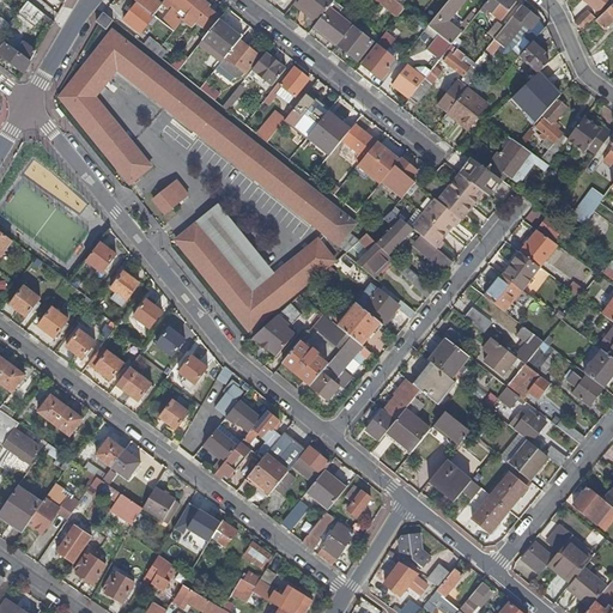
[(133,0),(137,2),(153,17),(173,32),(181,22),(186,16),(198,0),(133,0)]
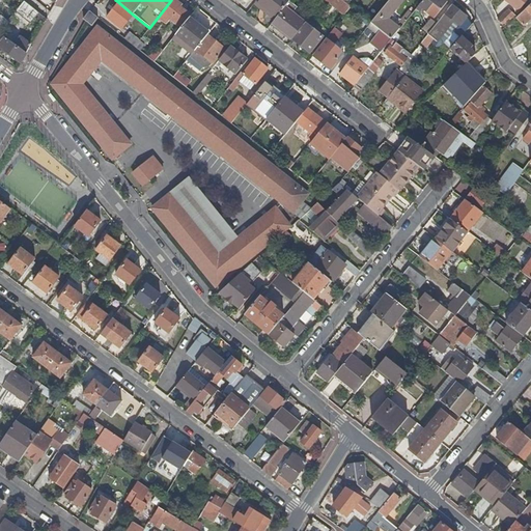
[(171,0),(161,14),(170,20),(180,29),(189,19),(191,17),(179,7),(180,5),(173,0),(171,0)]
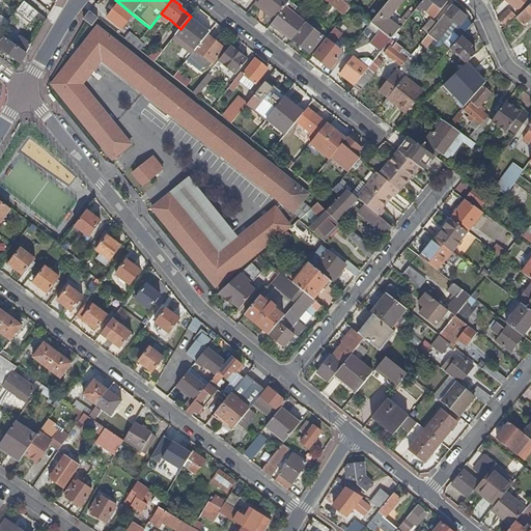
[(262,6),(260,8),(275,20),(285,7),(290,0),(257,0),(256,1),(262,6)]
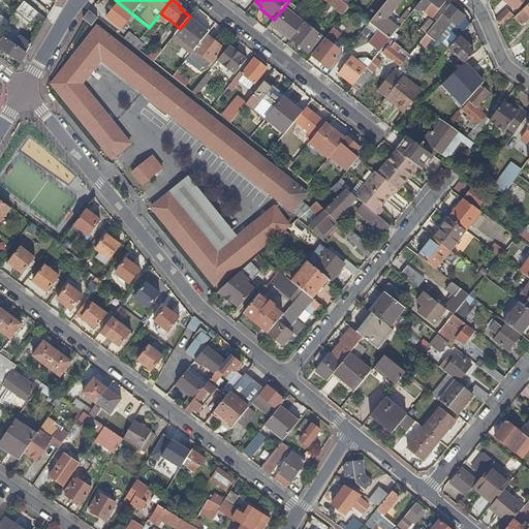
[(324,0),(343,16),(349,7),(341,0),(324,0)]
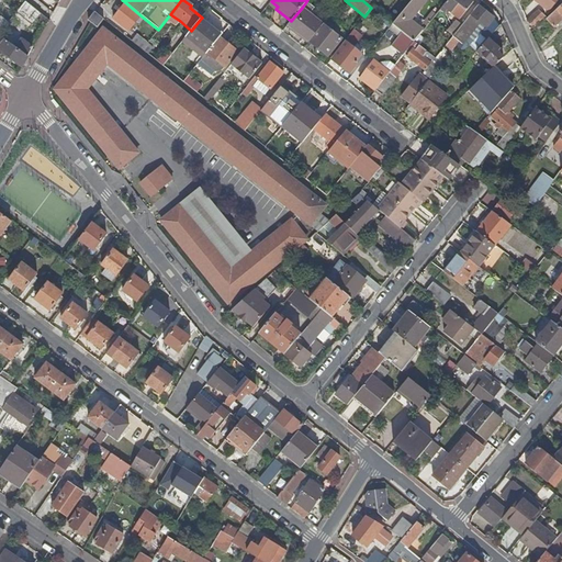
[(424,0),(412,0),(393,24),(403,32),(414,42),(424,31),(413,23),(416,19),(413,15),(424,0)]
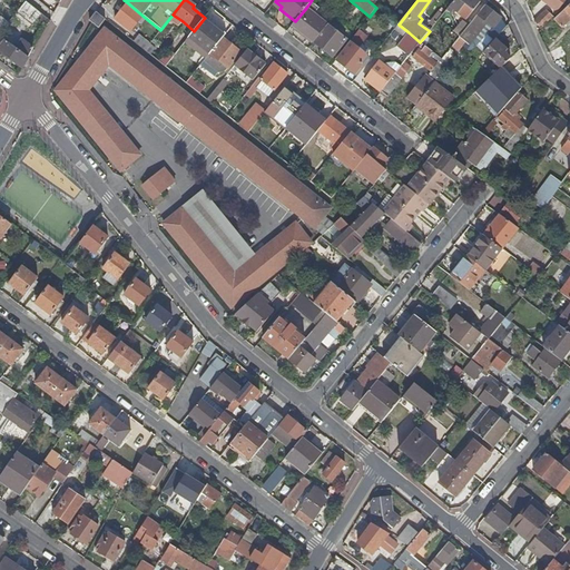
[(454,0),(450,6),(454,10),(467,19),(480,1),(478,0),(454,0)]
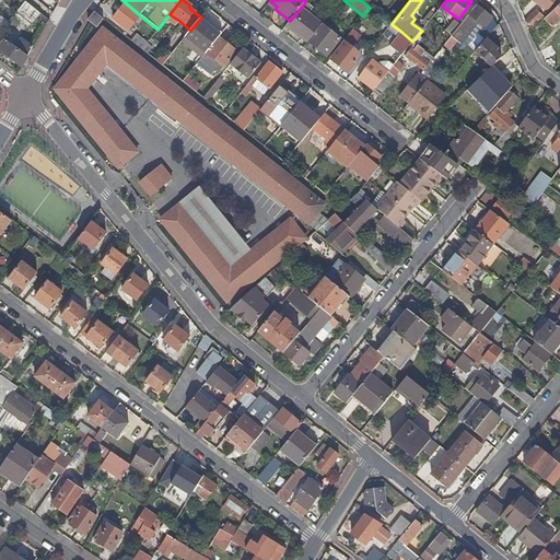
[(545,0),(525,20),(526,23),(533,28),(552,9),(545,0)]
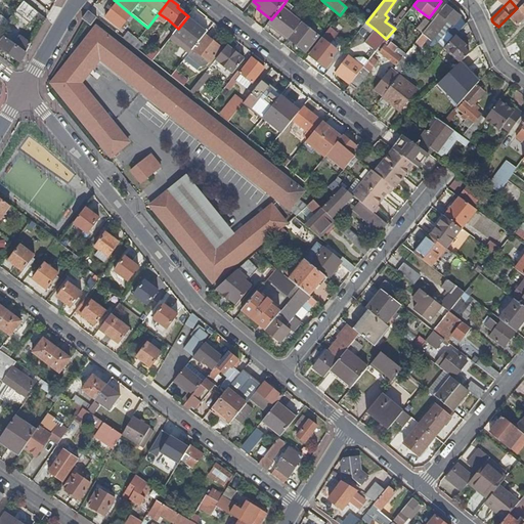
[(30,23),(38,12),(24,1),(14,11),(30,23)]
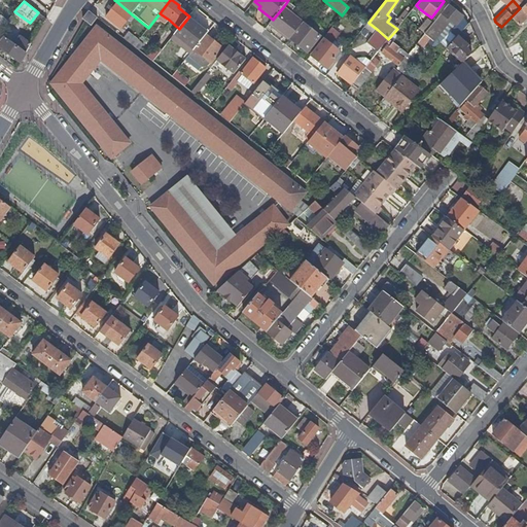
[(120,29),(132,14),(117,2),(106,18),(120,29)]
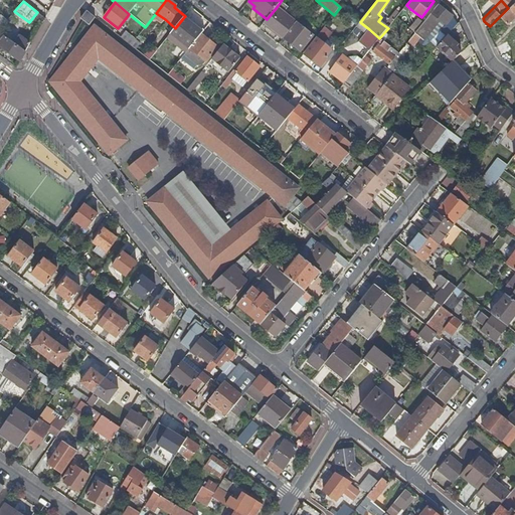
[(514,3),(502,16),(509,23),(514,17),(514,3)]
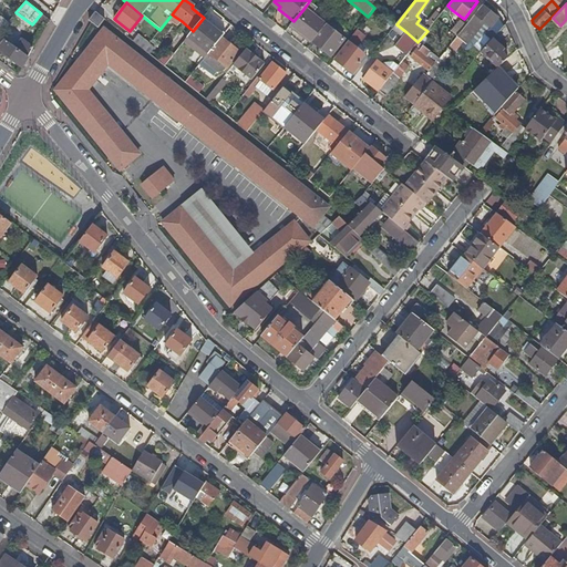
[(498,18),(483,6),(466,26),(457,38),(460,40),(465,33),(468,35),(482,19),(491,27),(498,18)]
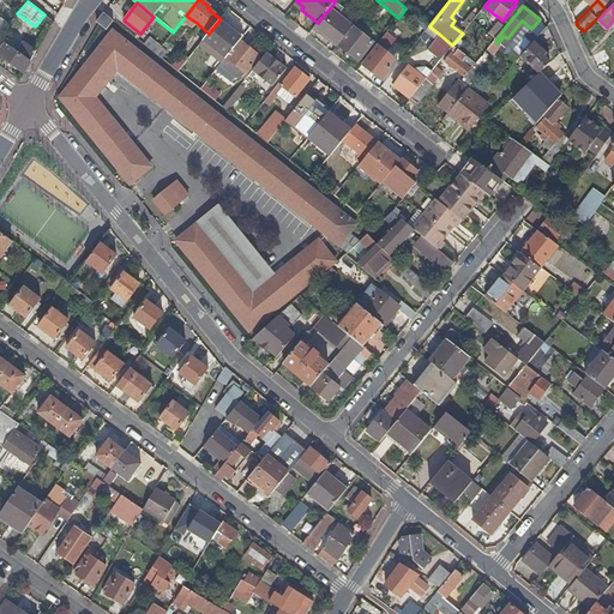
[(314,26),(338,46),(353,26),(330,8),(318,23),(314,26)]
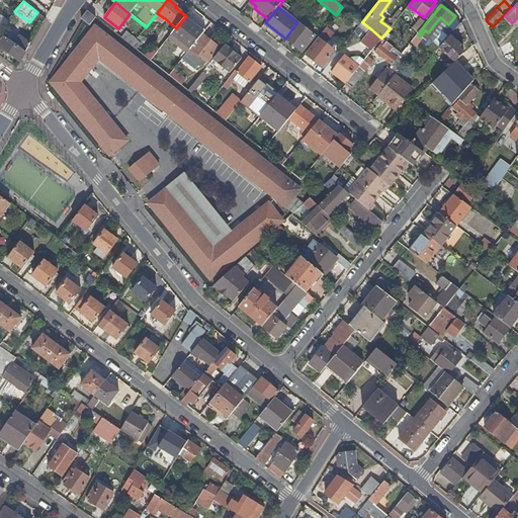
[(89,25),(95,17),(87,11),(80,19),(89,25)]
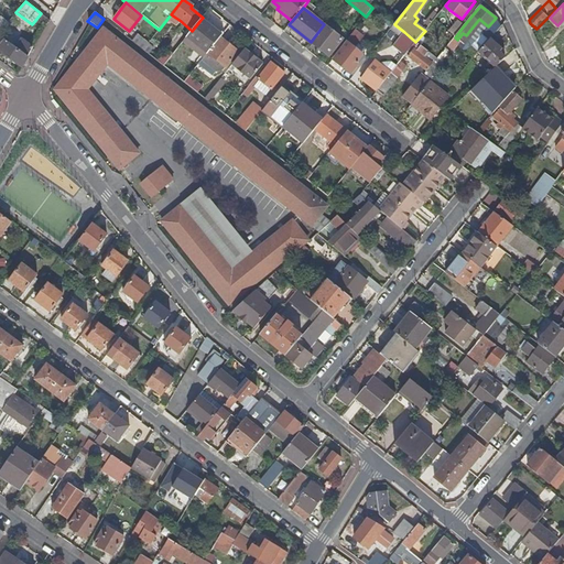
[(175,28),(181,21),(171,14),(166,20),(175,28)]
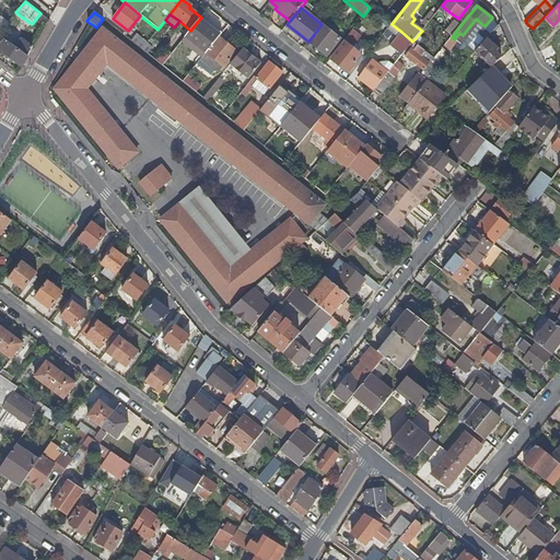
[(185,37),(206,54),(219,37),(220,35),(199,20),(190,31),(185,37)]
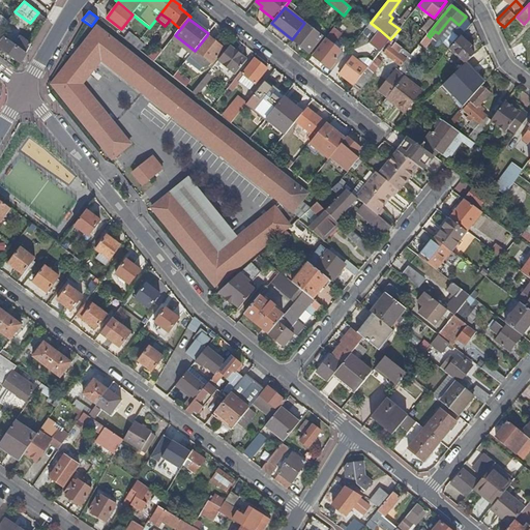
[(421,30),(428,35),(436,24),(430,20),(421,30)]
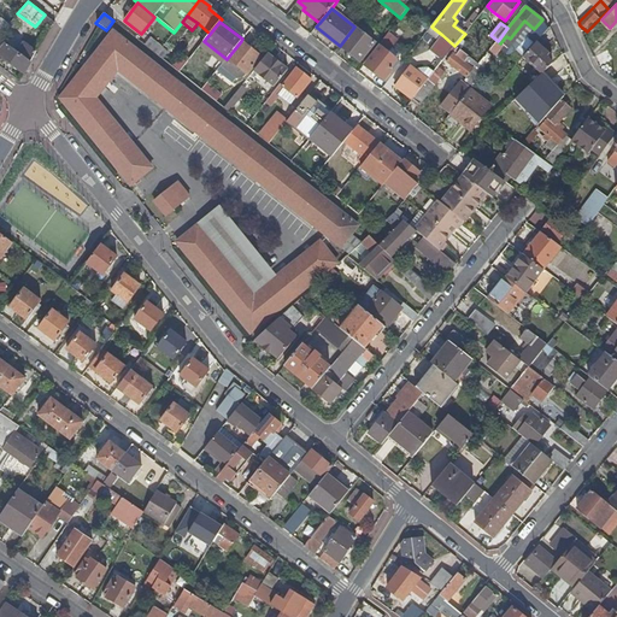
[(375,42),(356,27),(354,27),(340,46),(359,62),(375,42)]
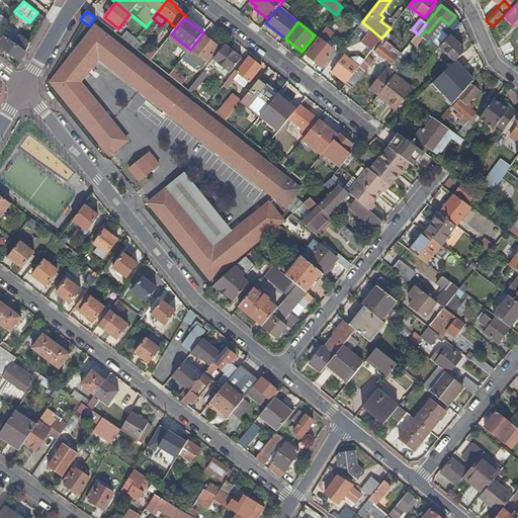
[(285,207),(292,197),(298,189),(94,27),(50,83),(109,156),(126,142),(79,83),(98,60),(285,207)]
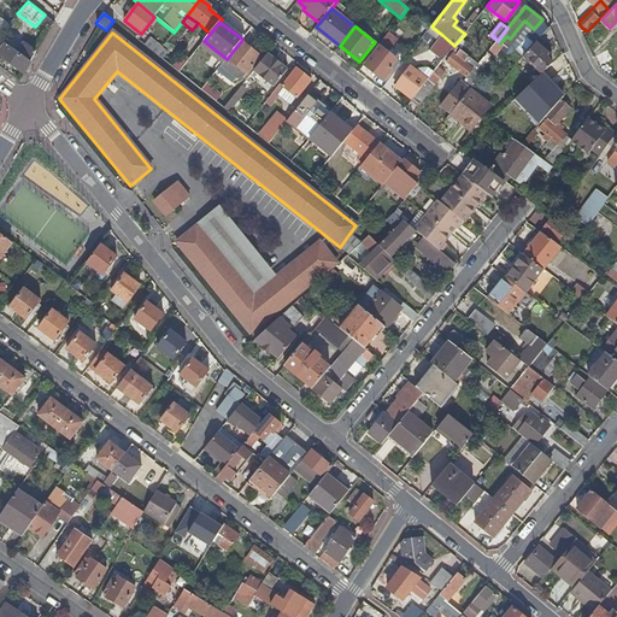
[(399,40),(388,33),(371,54),(372,56),(364,66),(383,81),(392,70),(391,69),(391,68),(389,68),(395,59),(388,53),(399,40)]
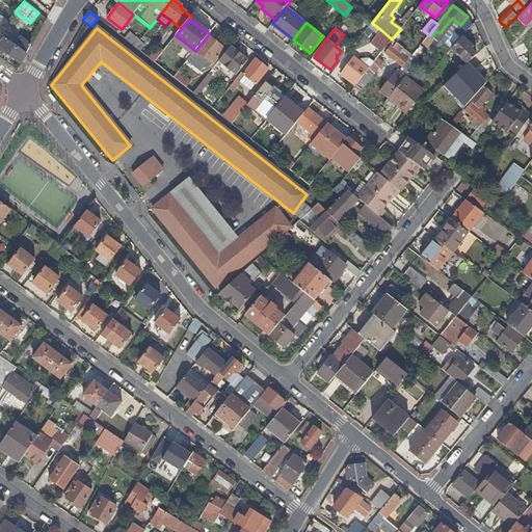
[(371,44),(382,52),(389,45),(392,40),(381,30),(371,44)]
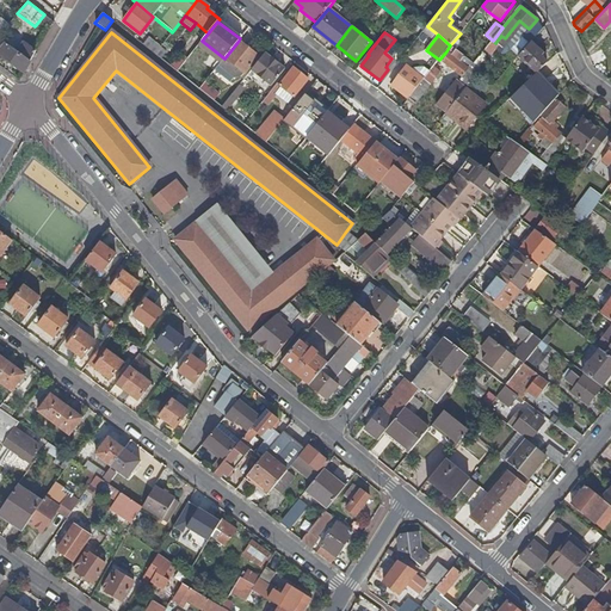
[(518,55),(528,42),(522,36),(511,50),(518,55)]
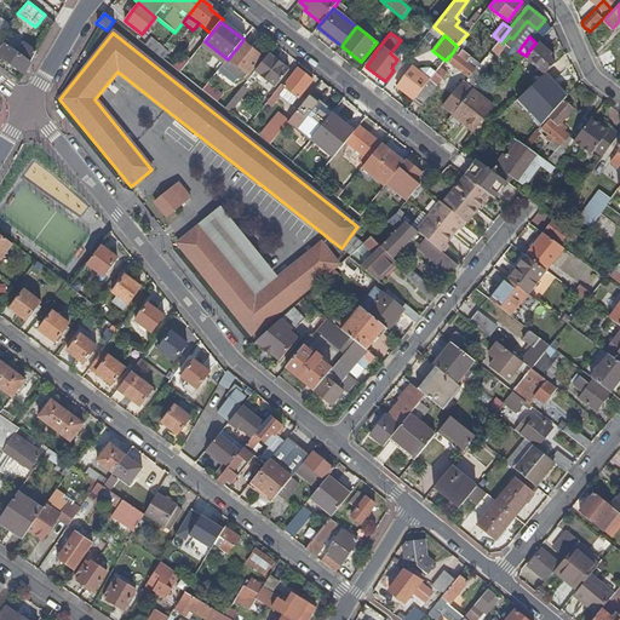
[(144,45),(158,56),(162,49),(150,38),(144,45)]
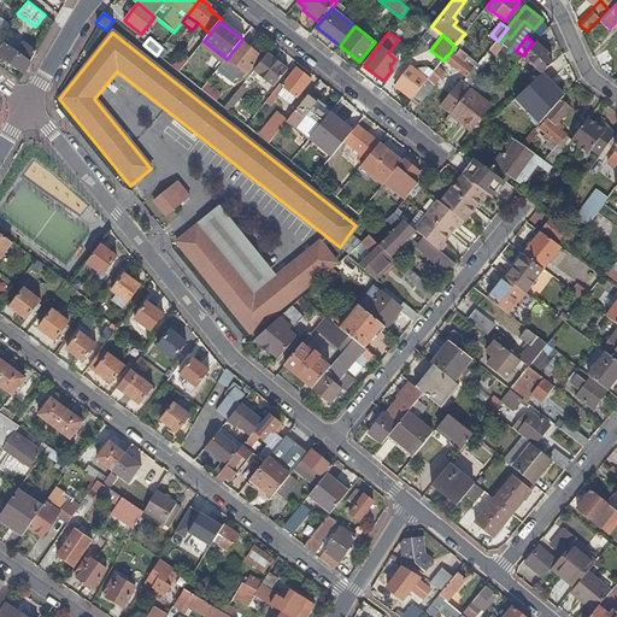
[(0,52),(0,56),(23,74),(35,52),(22,41),(13,52),(6,46),(5,47),(0,52)]
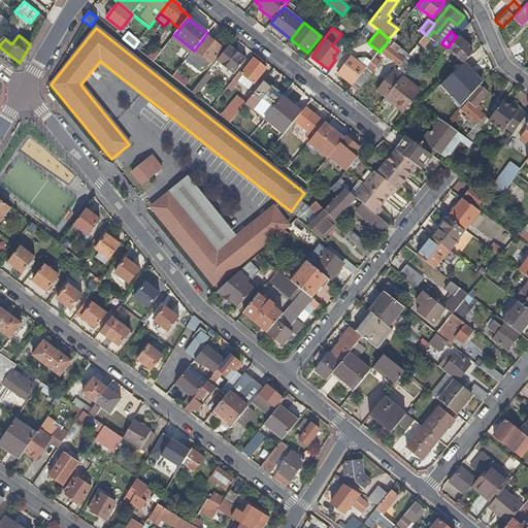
[(223,48),(206,35),(194,51),(211,64),(223,48)]
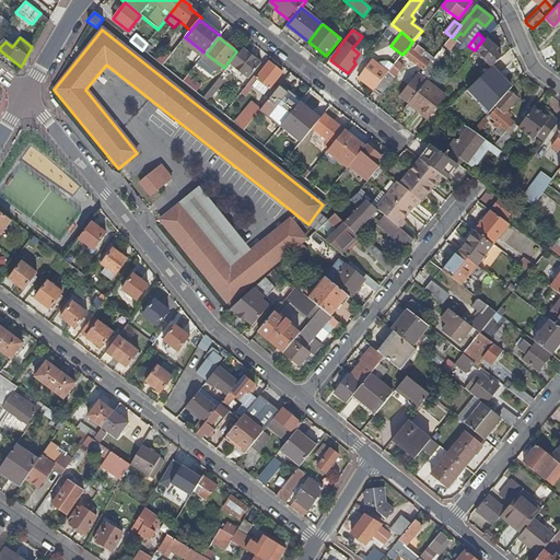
[(453,54),(459,45),(451,37),(444,46),(453,54)]
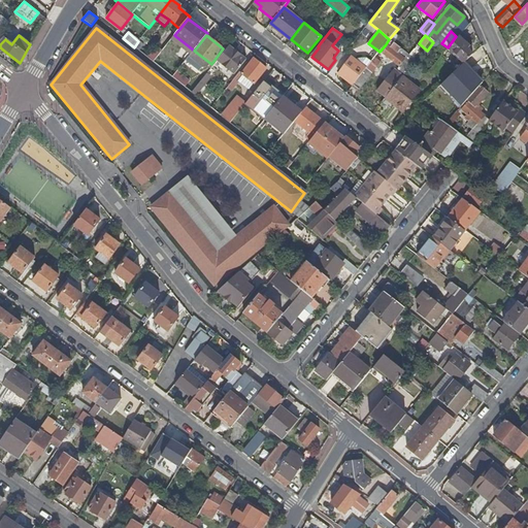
[(449,50),(464,62),(473,54),(468,48),(470,45),(459,37),(449,50)]
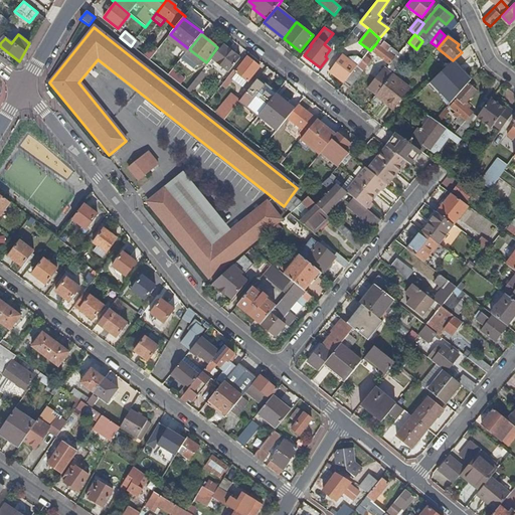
[(368,88),(376,95),(392,74),(405,58),(399,54),(395,51),(379,38),(376,43),(379,45),(373,52),(391,66),(387,70),(384,68),(368,88)]
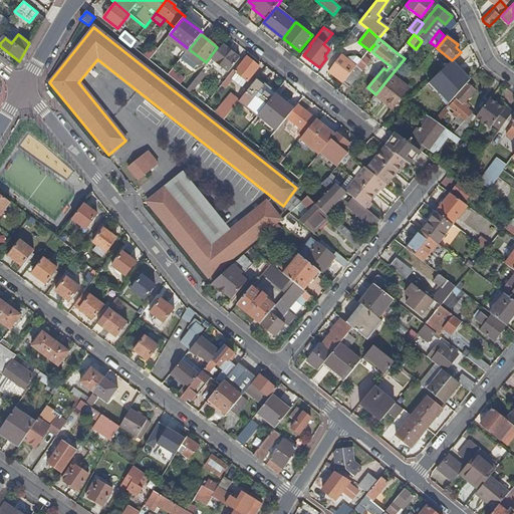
[(140,44),(135,40),(131,46),(135,49),(140,44)]
